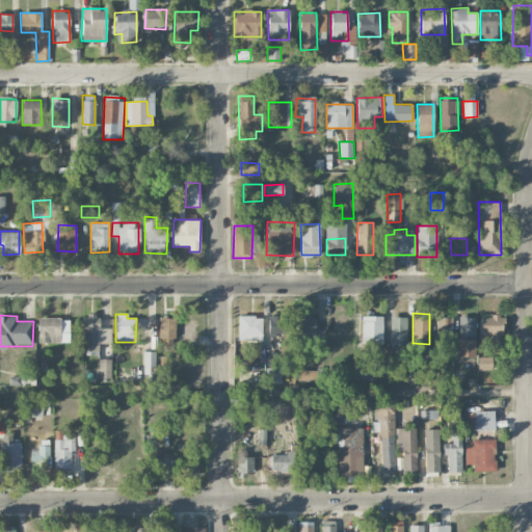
[(82,315),(81,350),(99,351),(99,343),(110,343),(111,327),(100,327),(100,315),(82,315)]
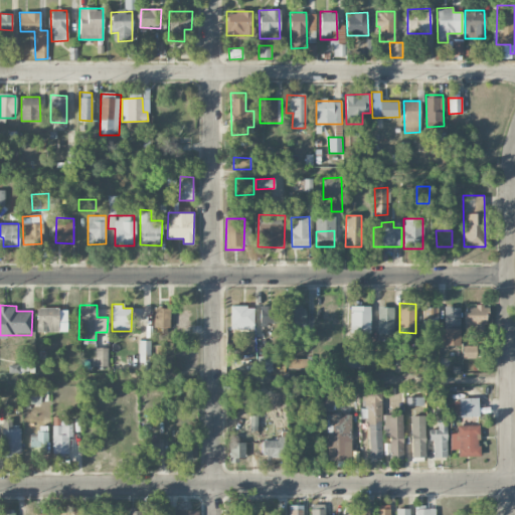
[(230,329),(253,330),(253,306),(230,306),(230,329)]
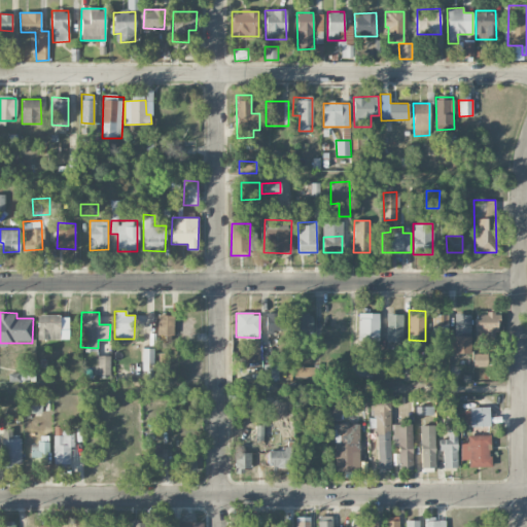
[(266,314),(267,332),(287,331),(287,313),(266,314)]
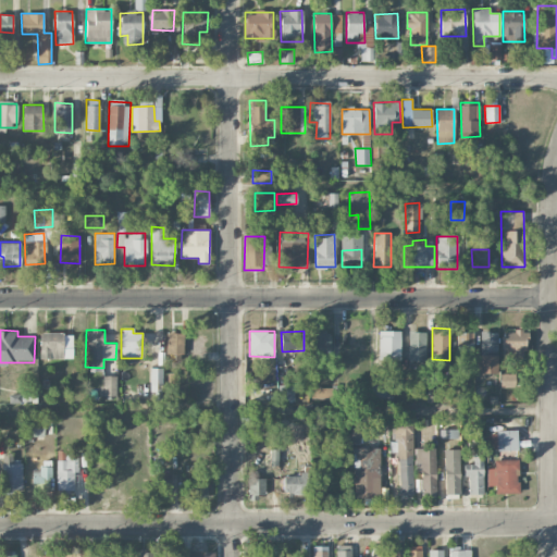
[(399,360),(400,331),(379,331),(379,359),(399,360)]
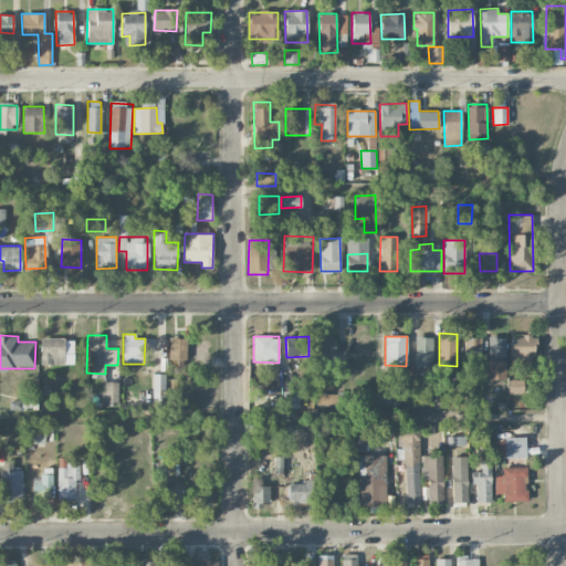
[(511,336),(511,359),(534,360),(535,336),(511,336)]
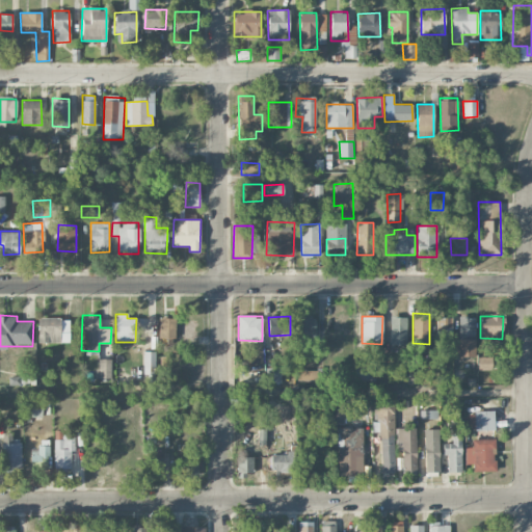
[(176,318),(159,317),(158,338),(166,338),(166,344),(176,344),(176,318)]
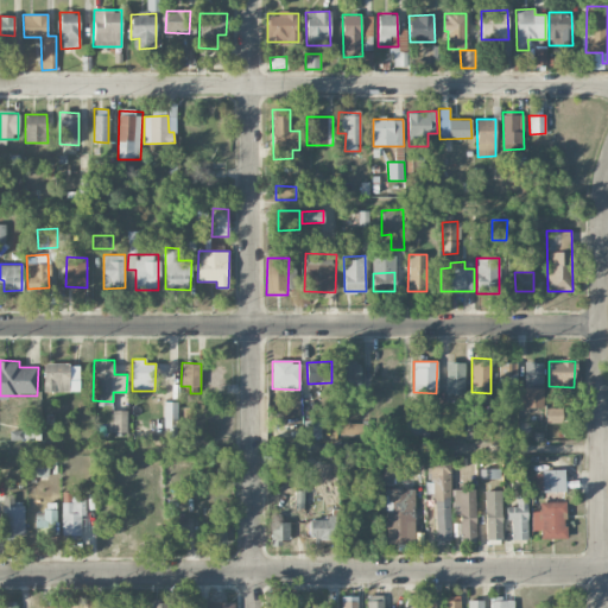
[(359,385),(359,362),(337,362),(337,385),(359,385)]
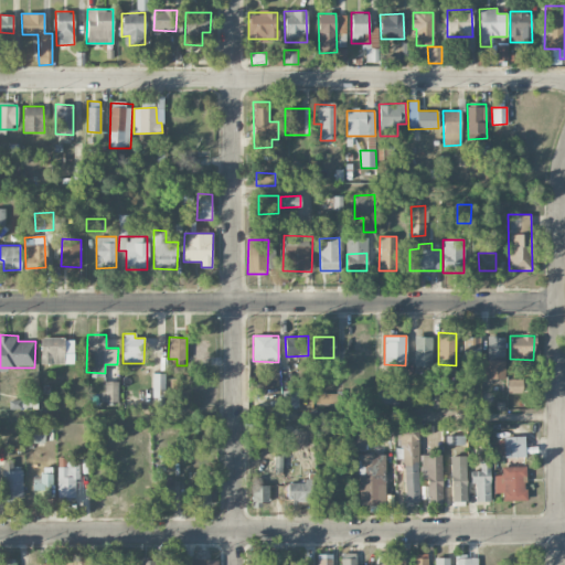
[(414,366),(432,365),(430,337),(414,337),(414,366)]
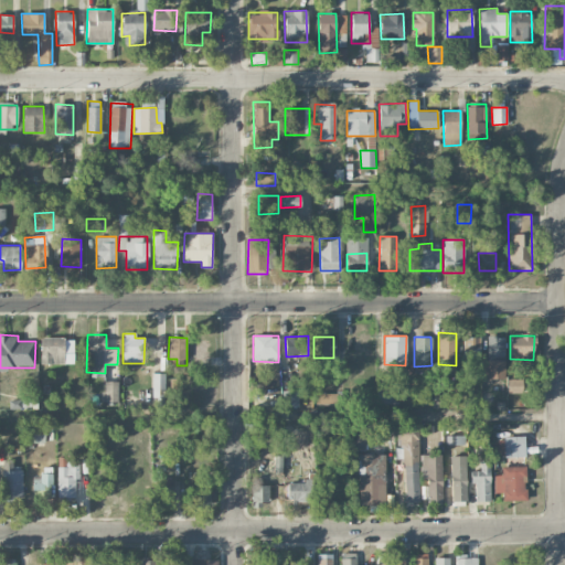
[(462,359),(480,358),(480,337),(462,337),(462,359)]
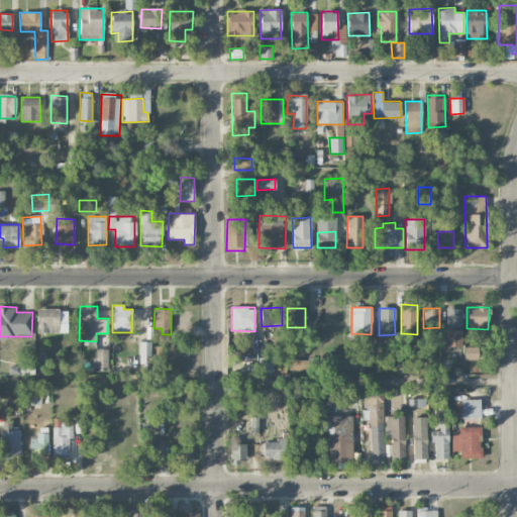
[(461,347),(461,328),(460,328),(461,308),(446,308),(445,346),(461,347)]
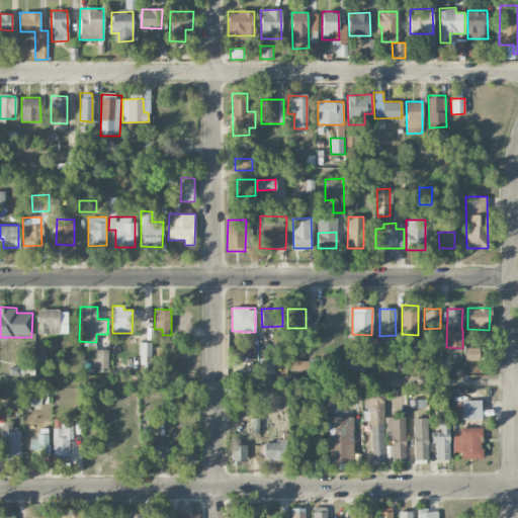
[(68,333),(68,310),(36,311),(37,334),(68,333)]
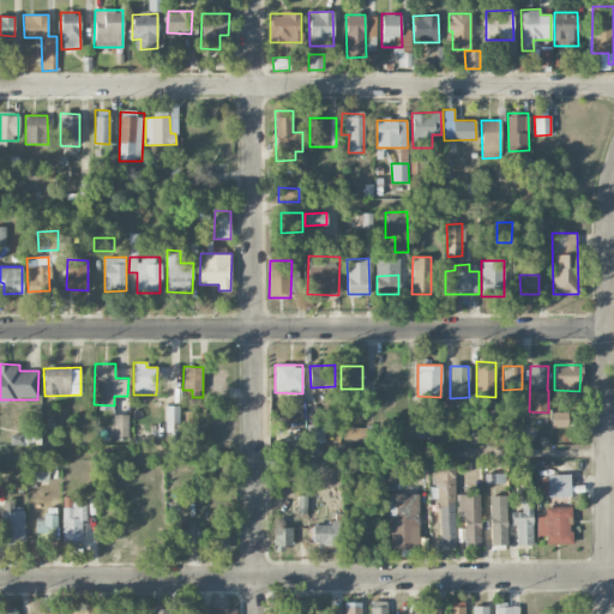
[(180,405),(166,405),(166,441),(179,441),(180,405)]
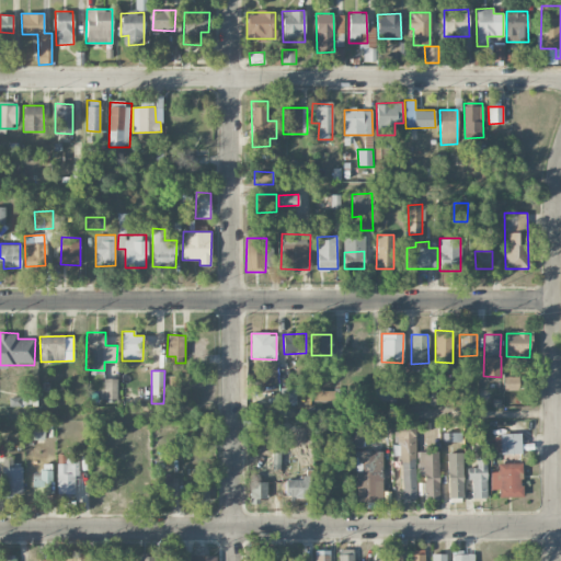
[(503,390),(518,390),(518,376),(504,376),(503,390)]
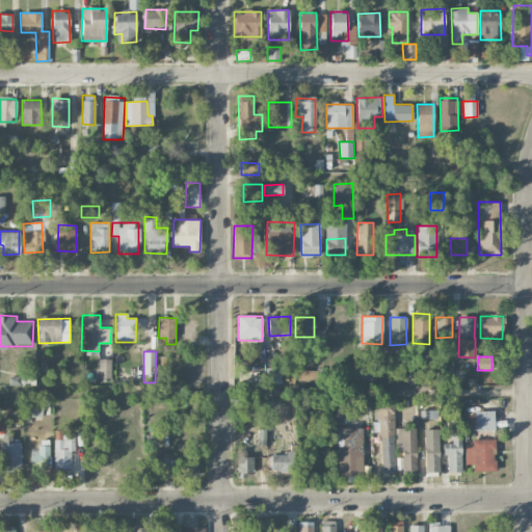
[(112,360),(98,360),(98,378),(111,378),(112,360)]
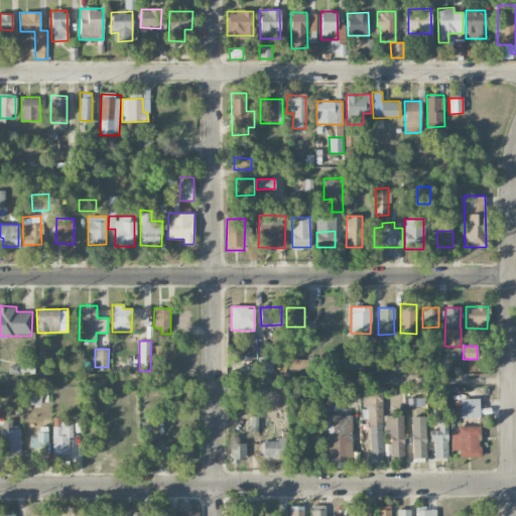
[(364,368),(364,355),(346,356),(346,369),(364,368)]
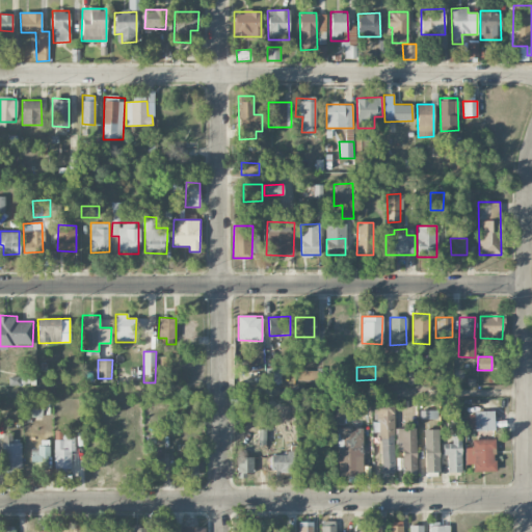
[(281,367),(266,368),(267,382),(281,381),(281,367)]
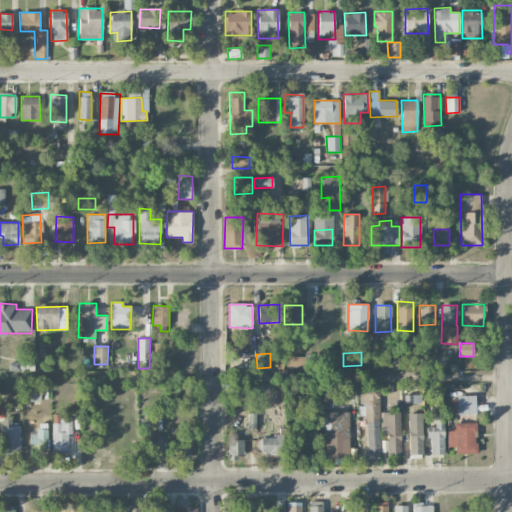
[(285,357),(285,367),(309,367),(309,357),(285,357)]
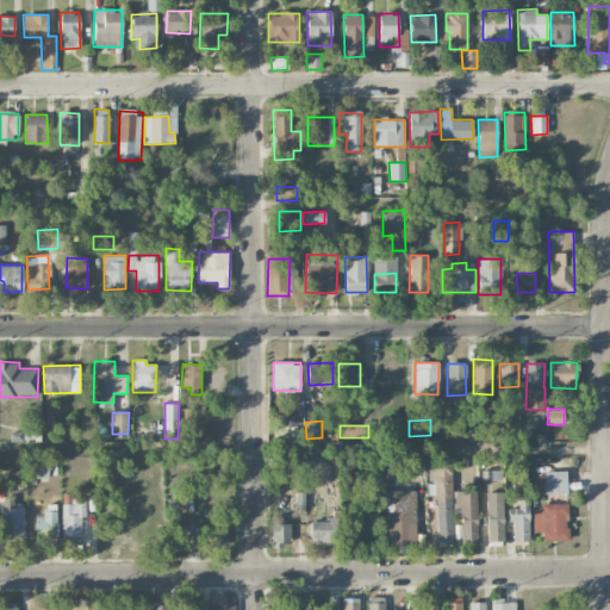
[(437,542),(454,542),(450,458),(428,459),(429,481),(435,481),(437,542)]
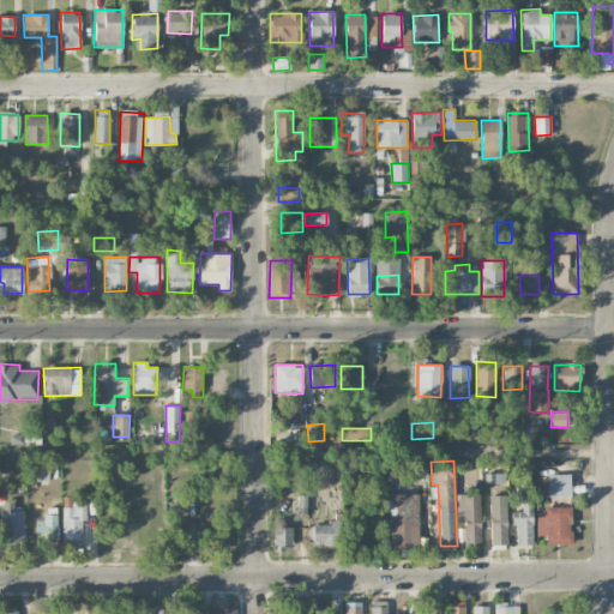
[(49,464),(29,463),(29,482),(48,483),(49,464)]
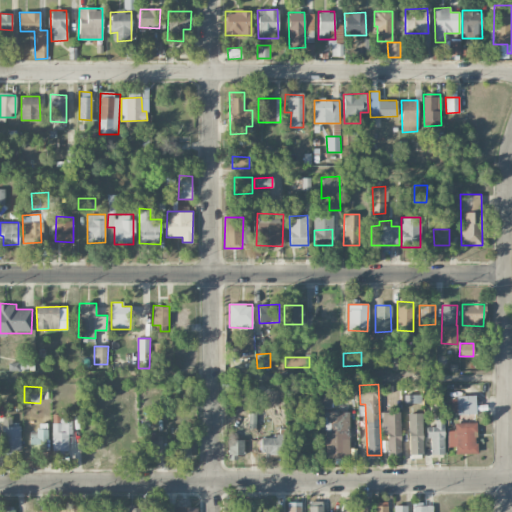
[(451,397),(451,414),(476,413),(475,396),(451,397)]
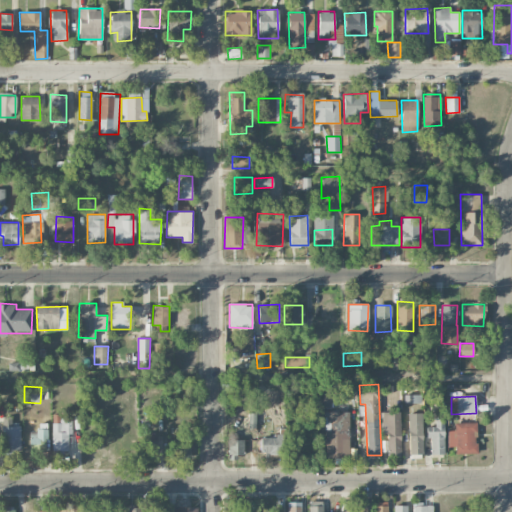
[(435,427),(427,426),(426,437),(431,437),(430,454),(443,454),(445,404),(435,404),(435,427)]
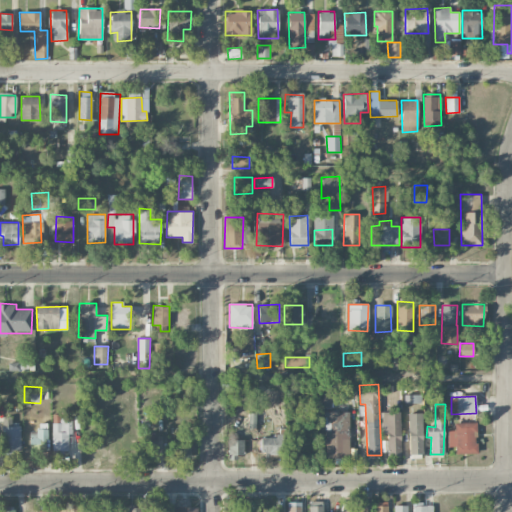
[(324,457),(348,458),(349,412),(325,411),(324,457)]
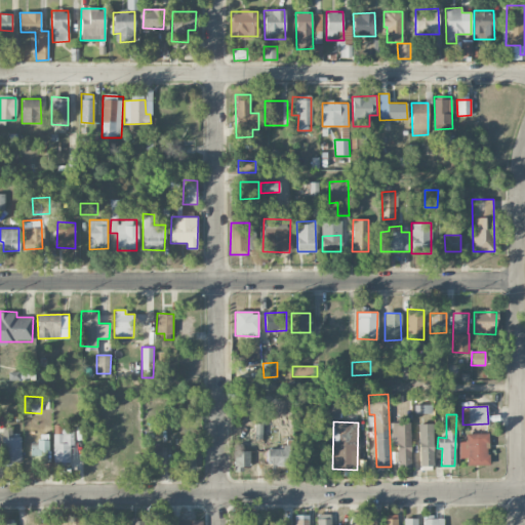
[(410,422),(392,422),(391,445),(397,446),(397,466),(410,467),(410,422)]
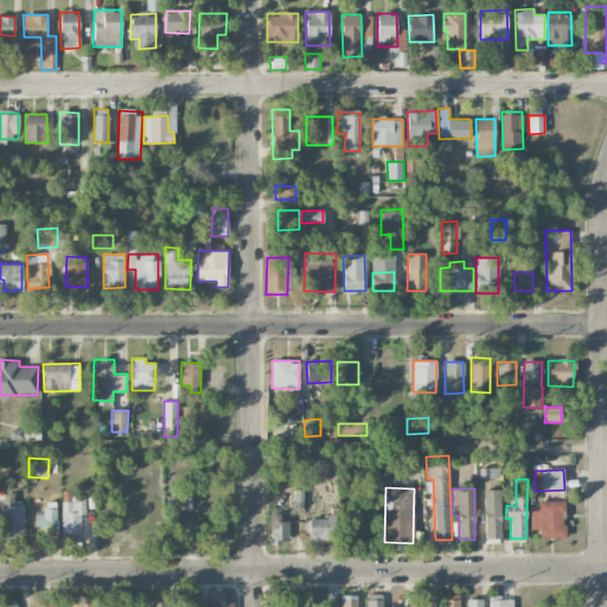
[(304,490),(294,490),(294,508),(304,508),(304,490)]
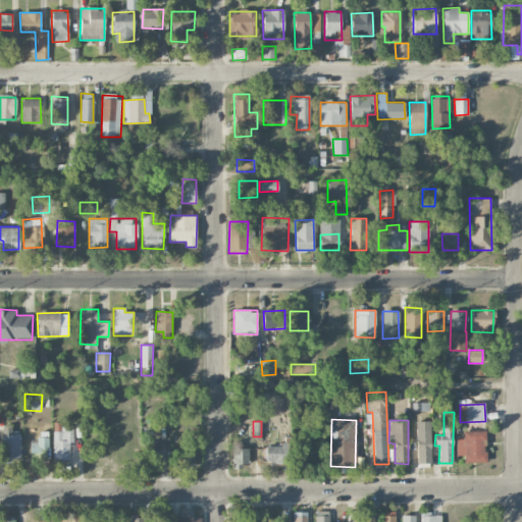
[(430,421),(416,421),(417,463),(431,463),(430,421)]
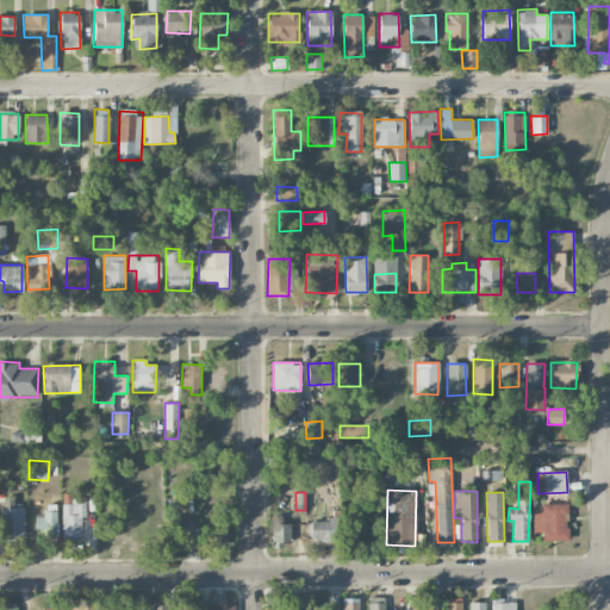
[(85,499),(72,499),(72,493),(62,493),(62,540),(81,540),(81,516),(86,516),(85,499)]
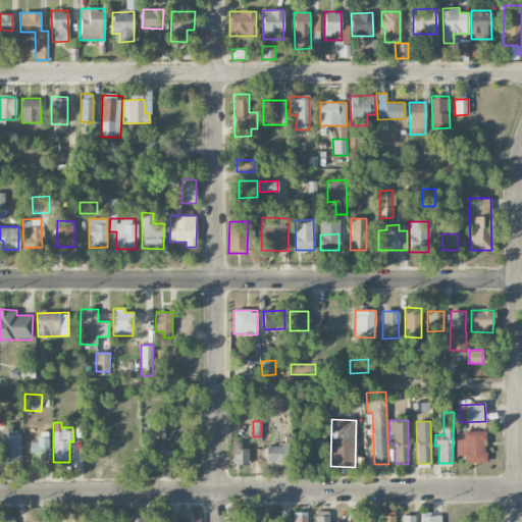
[(12,425),(2,425),(3,462),(21,461),(20,434),(12,434),(12,425)]
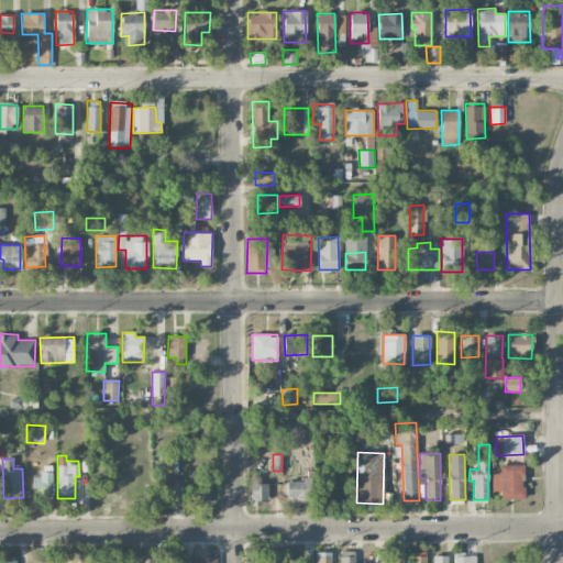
[(492,492),(501,492),(501,499),(523,499),(523,465),(499,465),(499,474),(492,474),(492,492)]
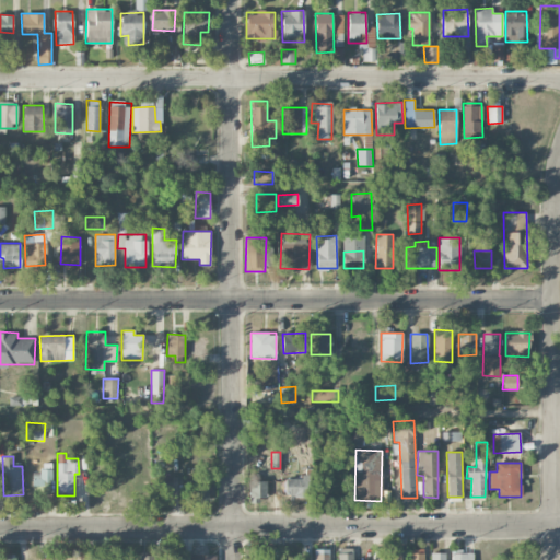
[(32,470),(33,487),(53,487),(51,470),(32,470)]
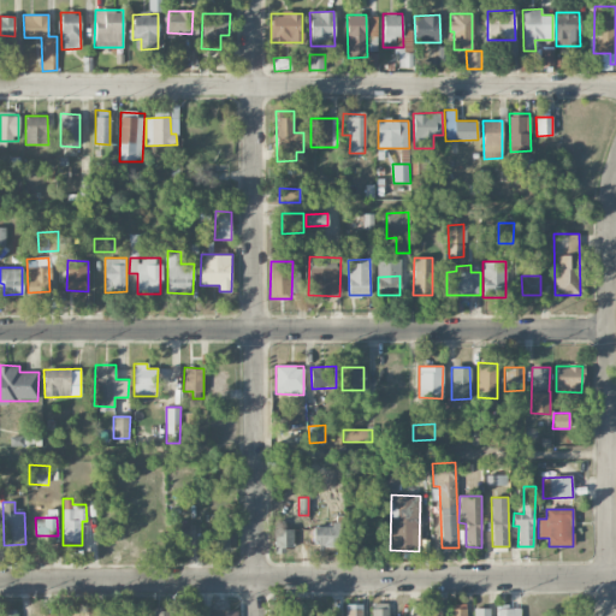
[(170,545),(190,544),(189,522),(170,523),(170,545)]
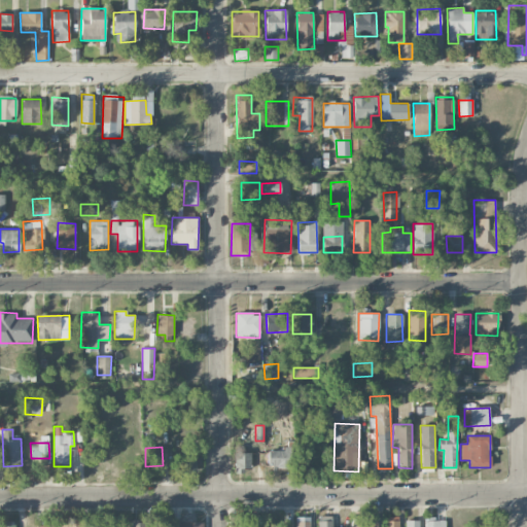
[(243,447),(235,447),(235,469),(251,470),(251,452),(243,452),(243,447)]
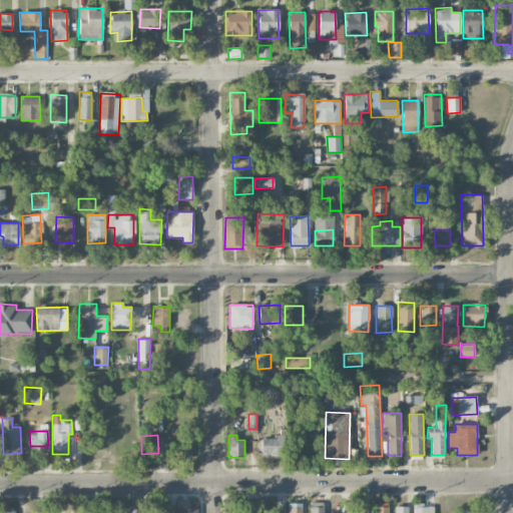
[(261,437),(261,455),(283,455),(283,437),(261,437)]
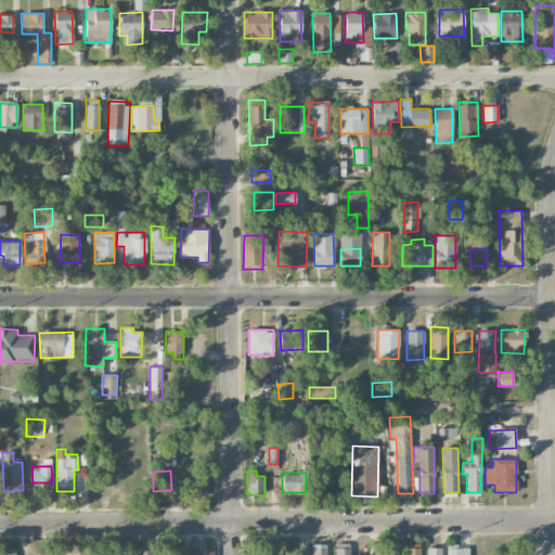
[(188,494),(207,495),(207,477),(189,476),(188,494)]
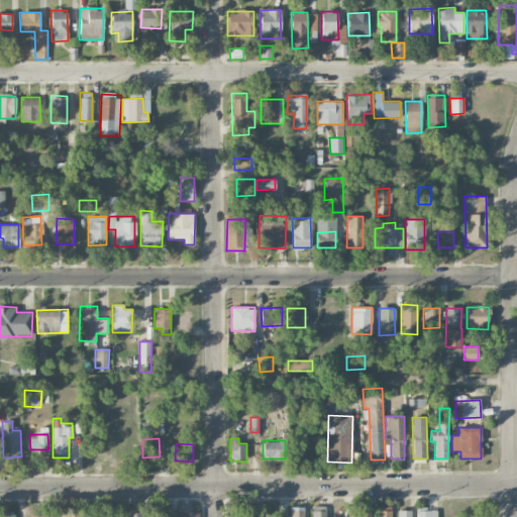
[(154,516),(171,516),(171,508),(156,508),(154,516)]
